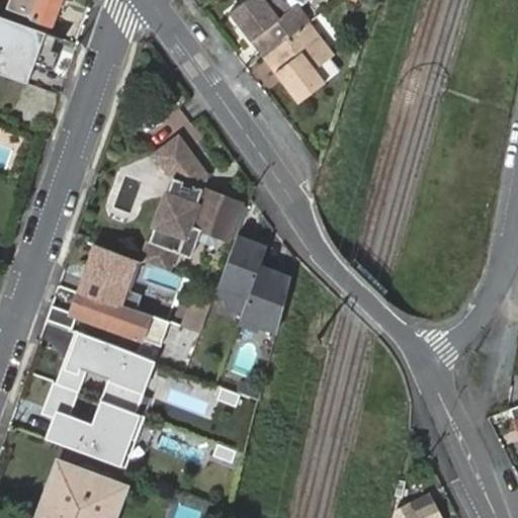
[(53,24),(62,0),(21,0),(17,11),(53,24)]
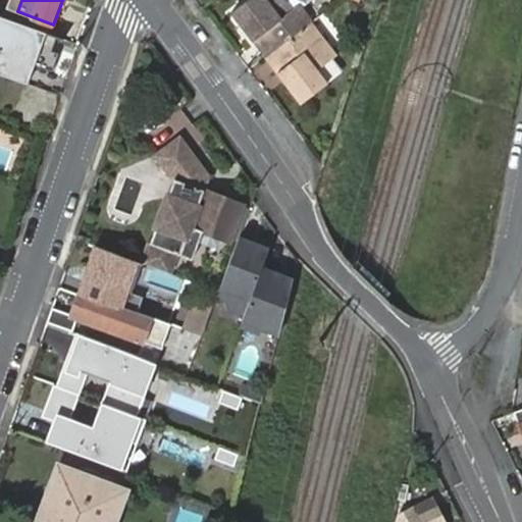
[(313,21),(314,20),(301,3),(294,8),(286,0),(248,0),(232,12),(266,57),(313,21)]
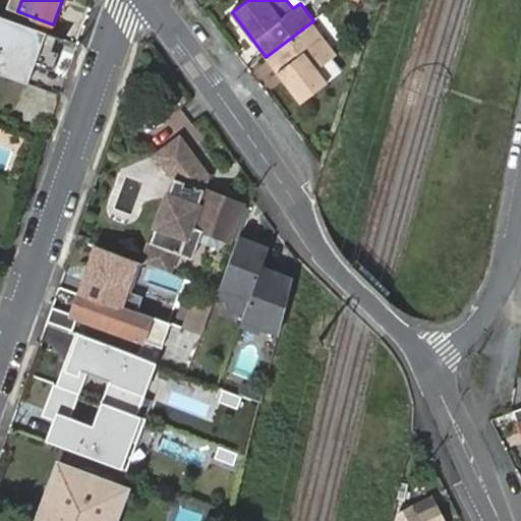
[(67,40),(0,15),(0,51),(5,53),(0,66),(0,73),(30,84),(37,65),(55,72),(67,40)]
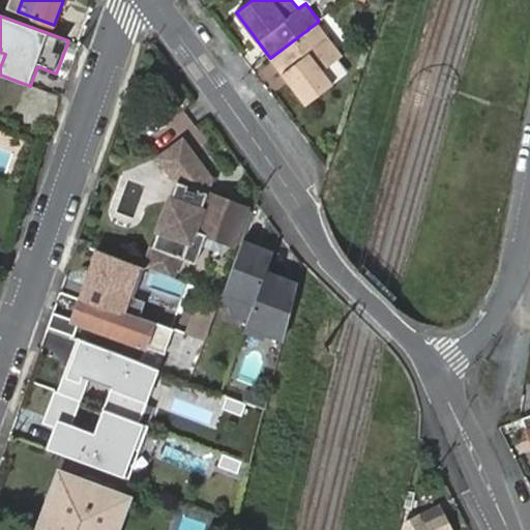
[(339,50),(318,22),(270,58),(283,75),(291,68),(296,75),(287,81),(305,105),(333,84),(323,70),(337,60),(343,56),(339,50)]
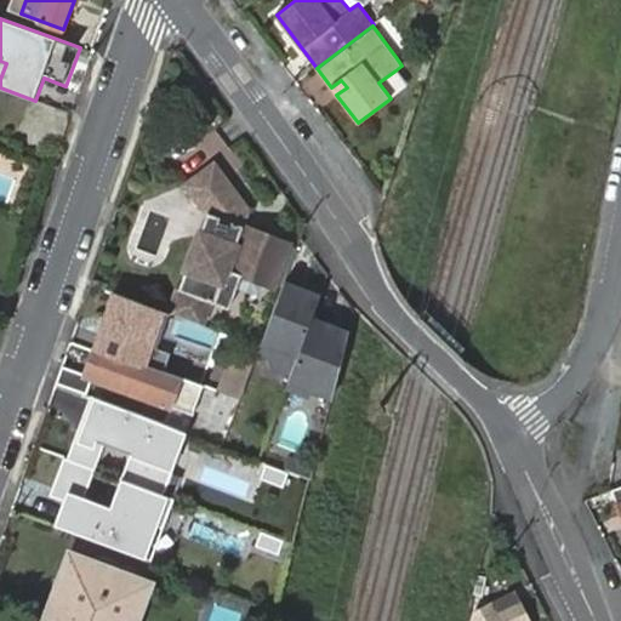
[(331,87),(336,95),(347,87),(341,80),(331,87)]
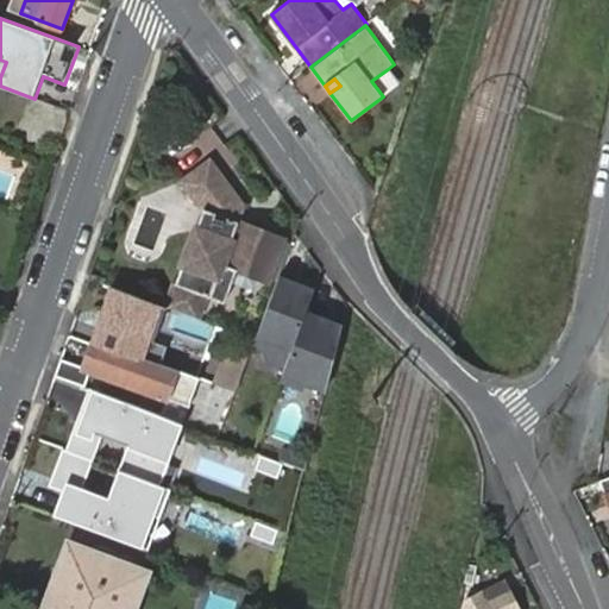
[(278,276),(292,243),(284,240),(239,223),(244,208),(212,162),(184,181),(205,211),(168,307),(199,319),(207,296),(225,305),(234,278),(236,283),(249,289),(253,287),(257,278),(270,282),(275,284),(278,276)]
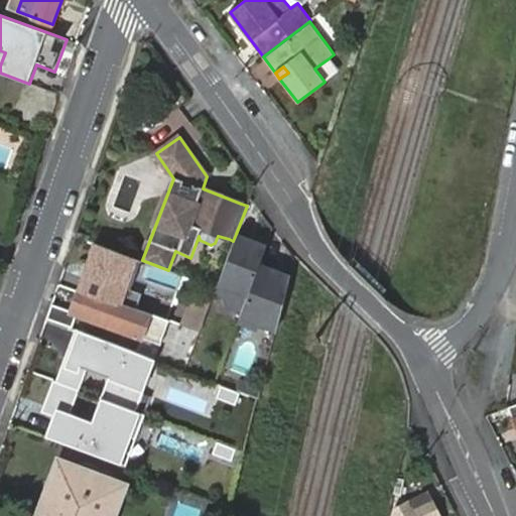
[(267,245),(236,234),(217,288),(247,298),(240,320),(272,332),(291,275),(260,265),(267,245)]
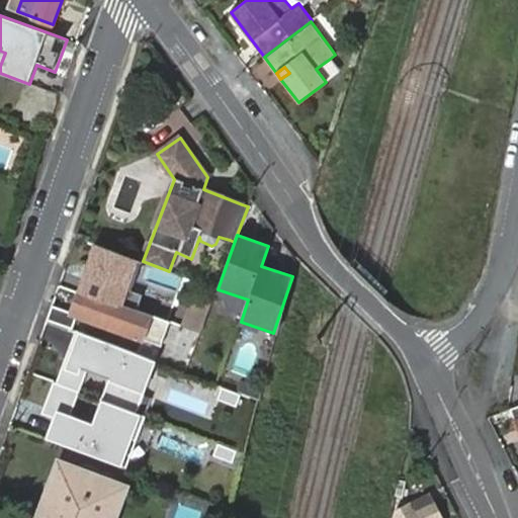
[(53,306),(47,320),(76,331),(81,317),(92,322),(100,324),(161,347),(169,322),(115,303),(130,264),(93,251),(71,314),(53,306)]
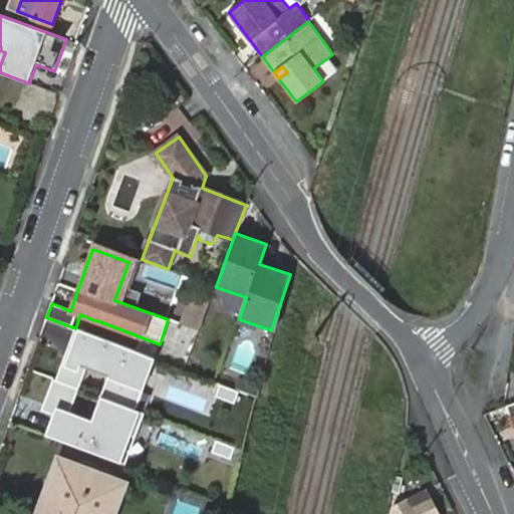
[(198,331),(214,292),(193,284),(178,323),(198,331)]
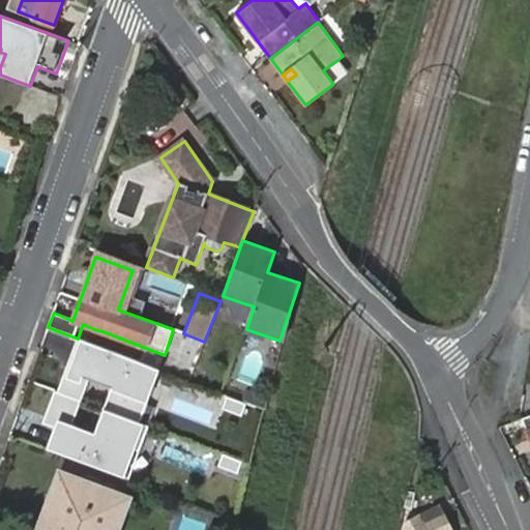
[(165,370),(80,335),(62,379),(88,389),(92,379),(112,387),(105,406),(143,421),(165,370)]
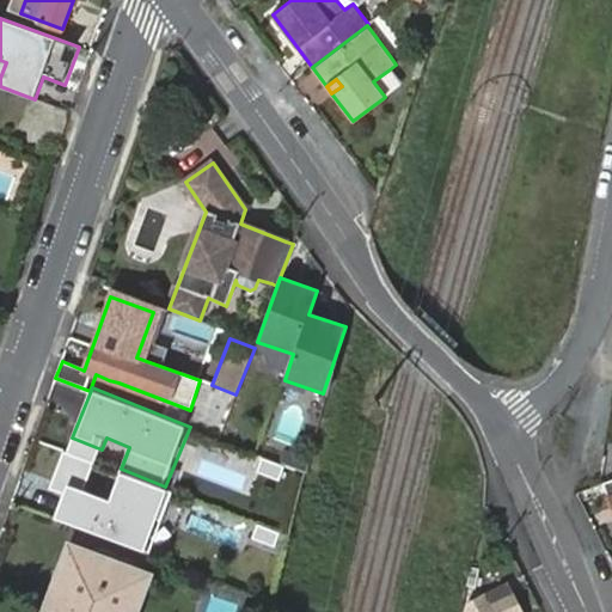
[(102,450),(72,438),(49,490),(66,496),(57,519),(148,554),(172,490),(165,487),(121,469),(111,496),(89,488),(102,450)]
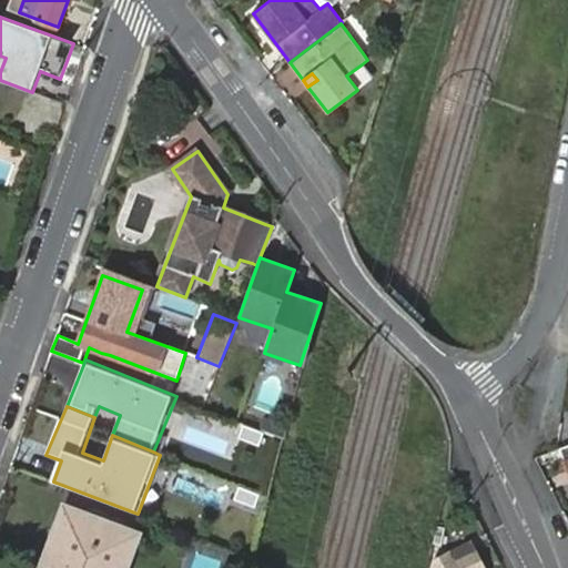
[(224,483),(215,544),(245,548),(254,487),(224,483)]
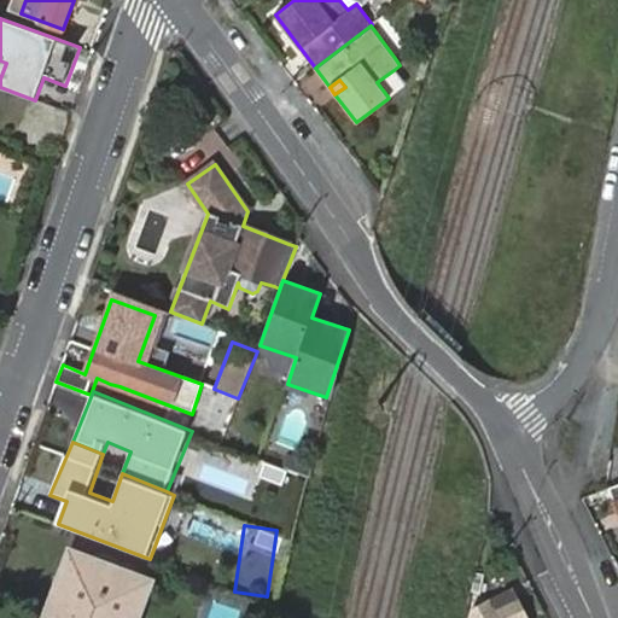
[(50,612),(47,617),(132,617),(145,583),(138,579),(89,561),(71,555),(59,587),(50,612)]
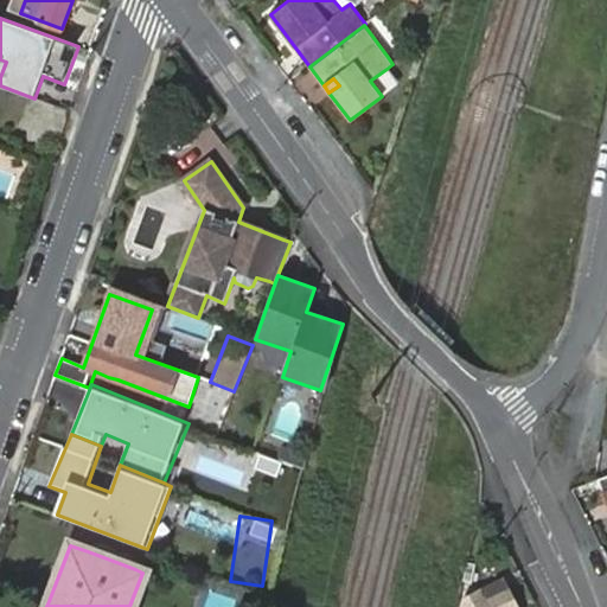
[(503,579),(496,581),(502,592),(508,589),(503,579)]
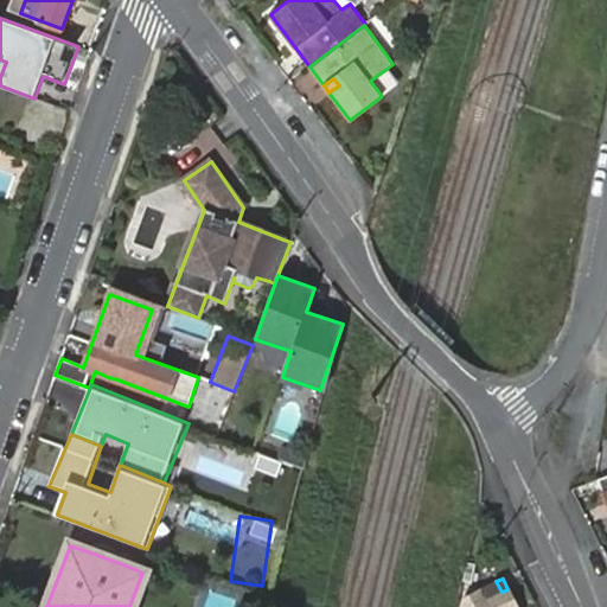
[(502,592),(496,581),(464,598),(461,605),(462,606),(516,606),(508,589),(502,592)]
